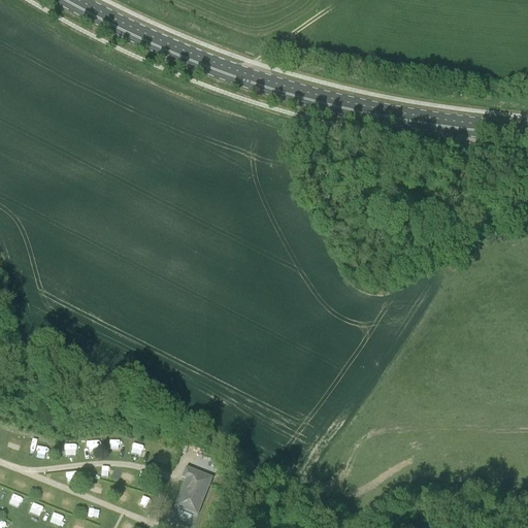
[(5,433),(4,443),(14,444),(17,435),(5,433)]
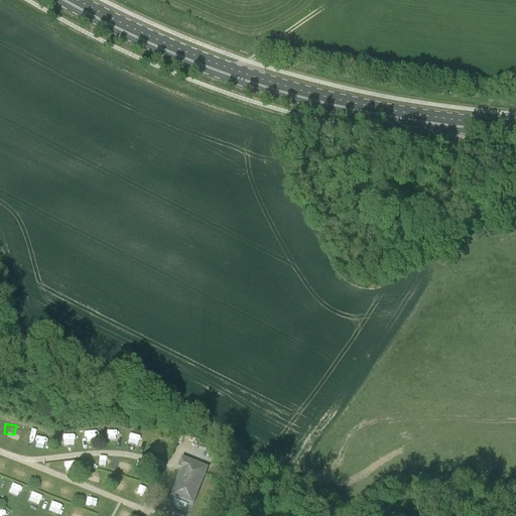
[(20,439),(30,442),(33,432),(24,429),(20,439)]
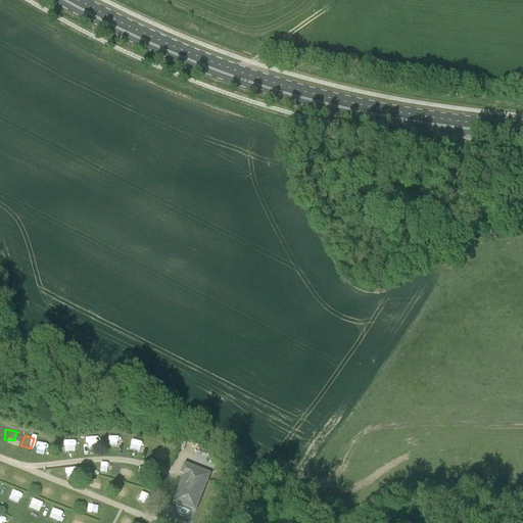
[(96,438),(87,439),(88,448),(96,447),(96,438)]
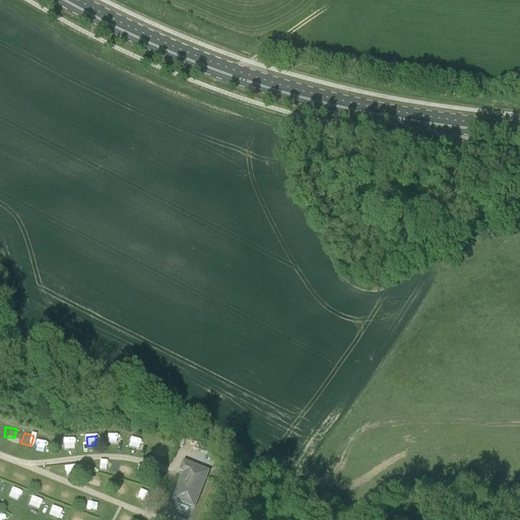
[(64,439),(64,448),(72,447),(72,438),(64,439)]
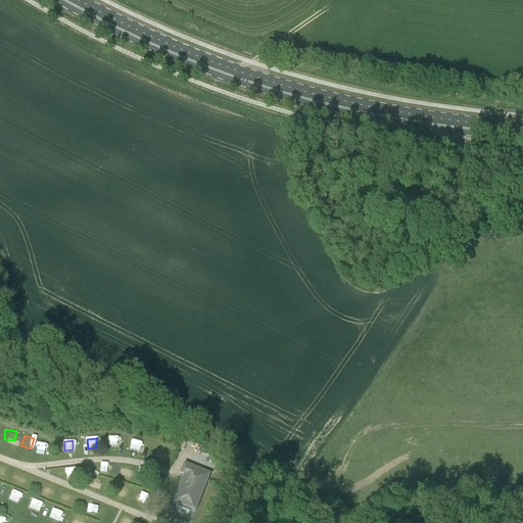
[(134,450),(141,452),(143,442),(136,440),(134,450)]
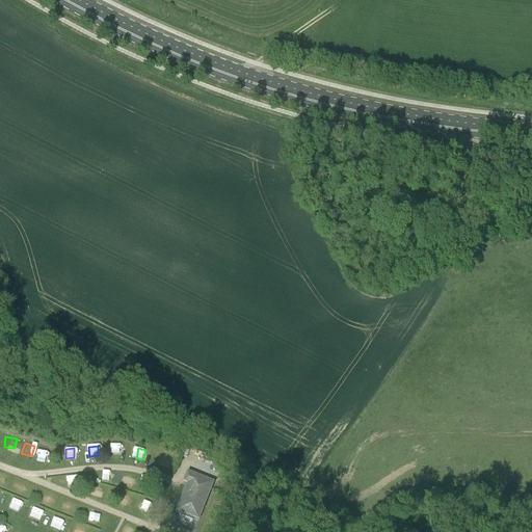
[(160,464),(169,467),(171,457),(162,455),(160,464)]
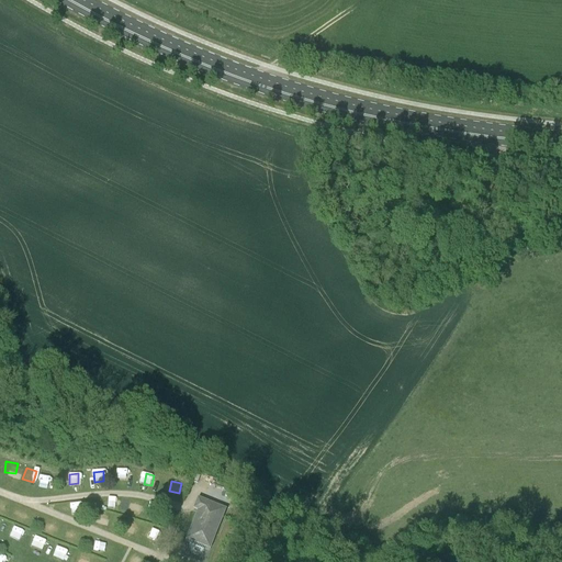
[(227,509),(204,499),(199,497),(194,509),(202,512),(191,541),(211,549),(227,509)]
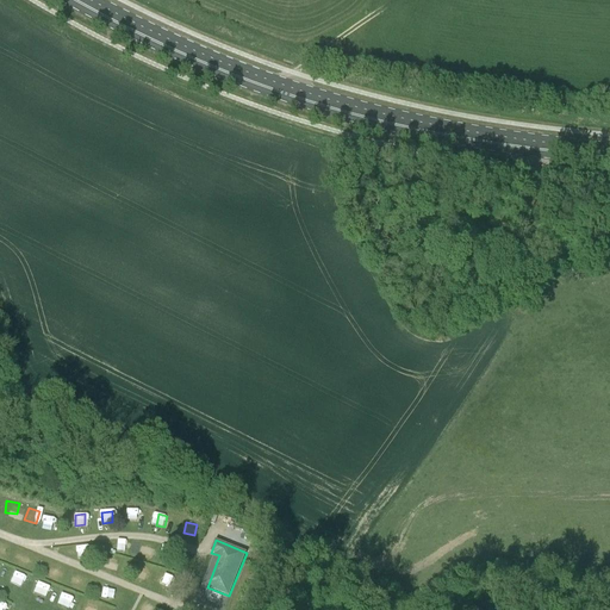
[(0,552),(10,554),(11,542),(0,541),(0,552)]
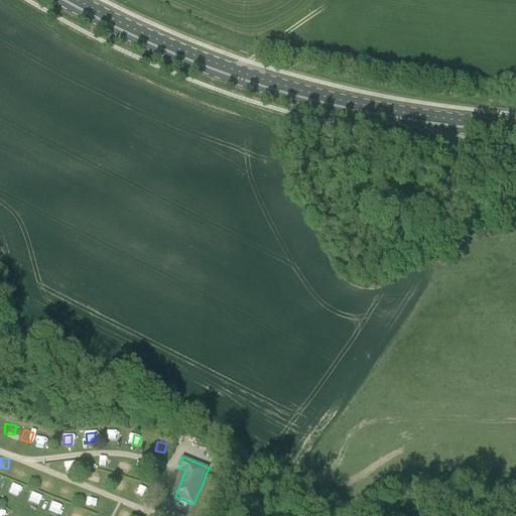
[(108,470),(112,462),(107,460),(103,468),(108,470)]
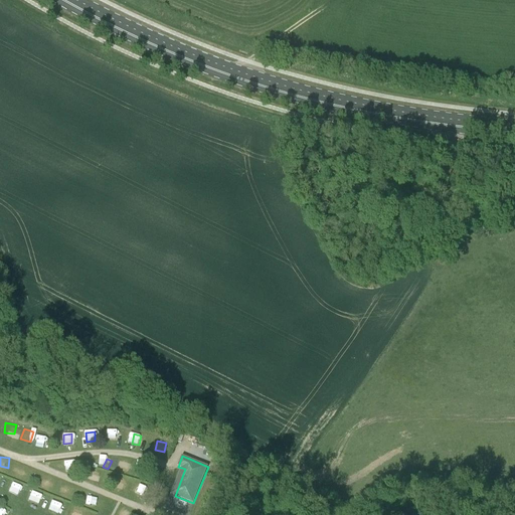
[(22,480),(25,471),(17,469),(15,478),(22,480)]
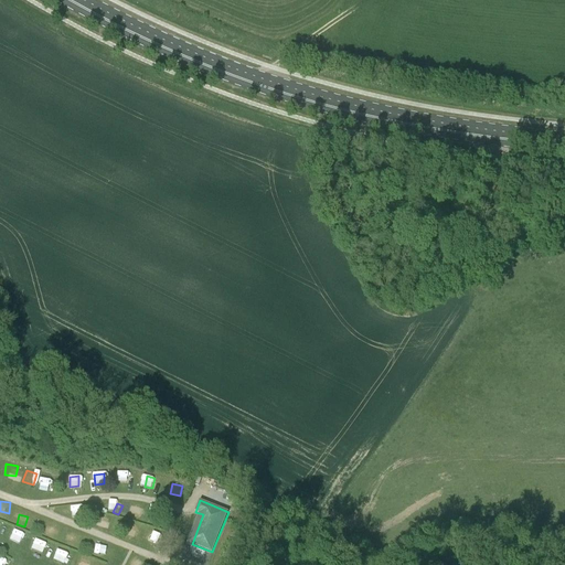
[(95,523),(109,528),(112,519),(97,514),(95,523)]
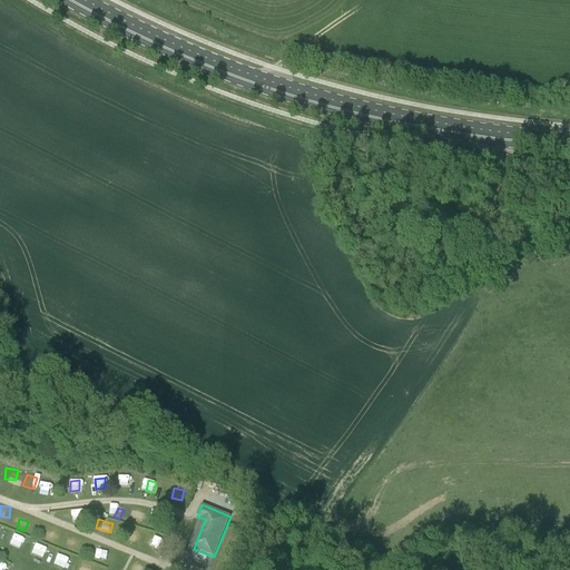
[(137,547),(138,531),(128,530),(126,546),(137,547)]
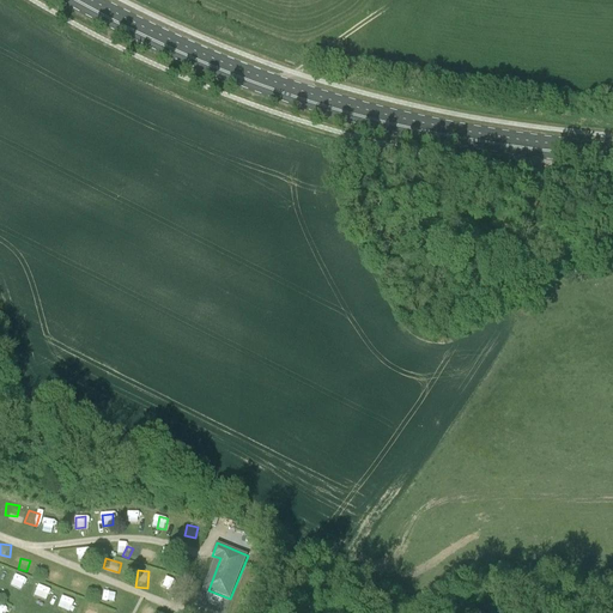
[(53,571),(49,583),(61,587),(65,575),(53,571)]
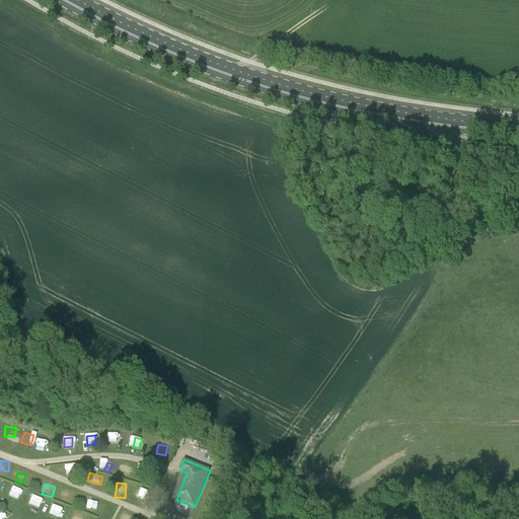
[(14,487),(9,497),(18,501),(23,491),(14,487)]
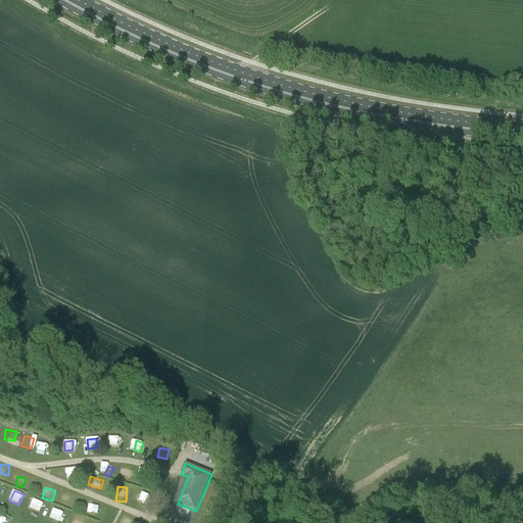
[(66,505),(68,497),(61,495),(59,502),(66,505)]
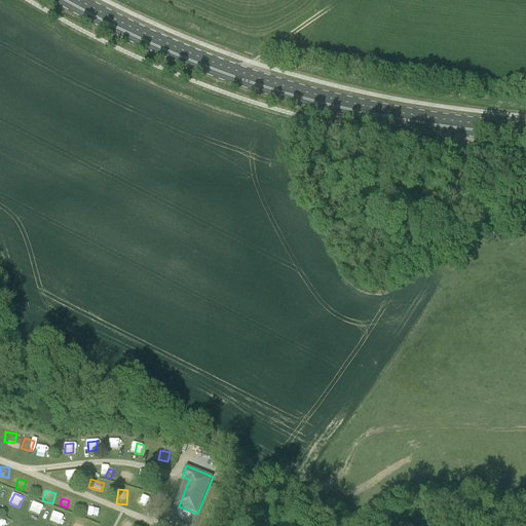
[(34,501),(31,512),(41,516),(45,506),(34,501)]
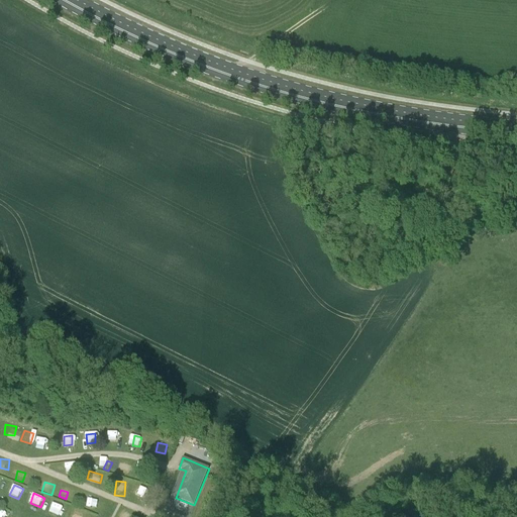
[(89,503),(97,506),(100,498),(93,495),(89,503)]
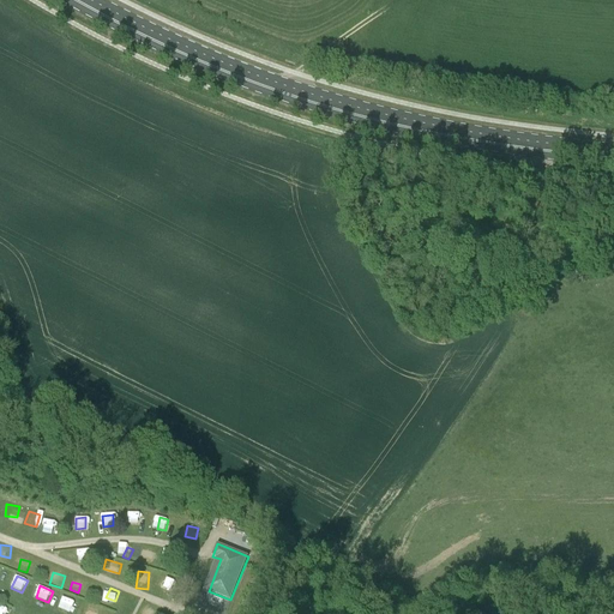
[(59,611),(73,613),(77,601),(62,599),(59,611)]
